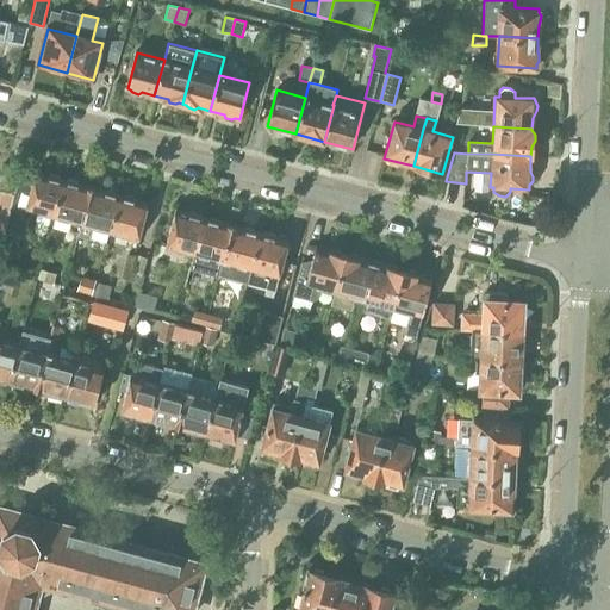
[(20,168),(4,163),(0,179),(0,188),(13,193),(20,168)]
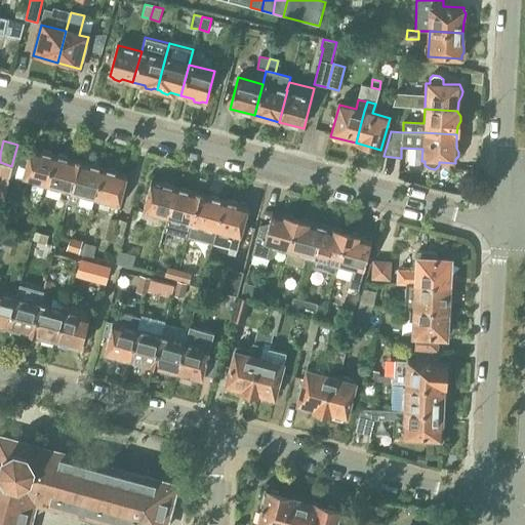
[(46,186),(54,155),(51,154),(51,152),(43,150),(42,152),(31,148),(29,155),(16,152),(7,189),(4,200),(21,204),(28,180),(46,186)]
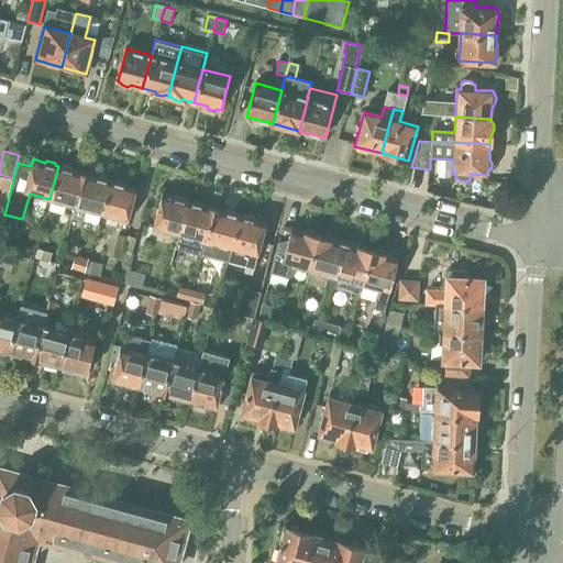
[(63,167),(58,166),(50,199),(76,207),(85,173),(72,169),(73,168),(64,165),(63,167)]
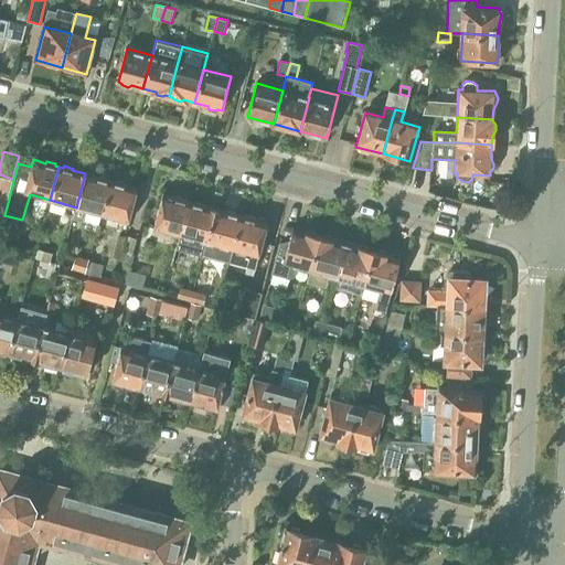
[(102,214),(112,181),(107,180),(105,177),(102,177),(98,177),(85,173),(76,208),(73,219),(83,221),(86,210),(102,214)]
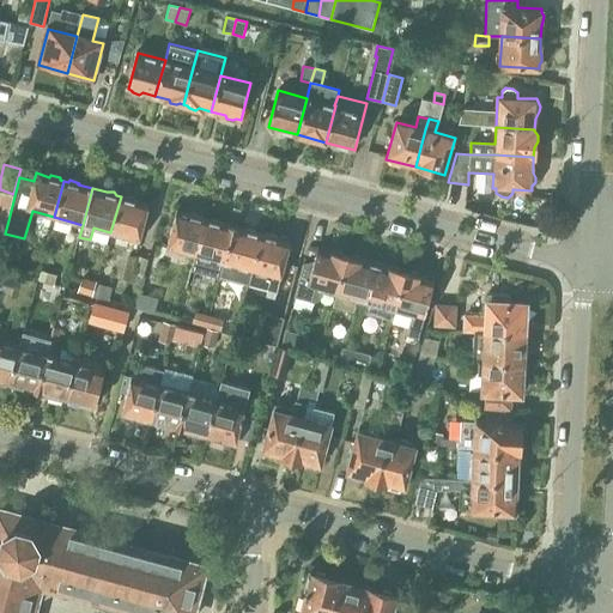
[(126,198),(121,196),(110,232),(139,241),(144,226),(145,226),(146,219),(145,219),(150,204),(134,200),(132,198),(128,196),(126,198)]
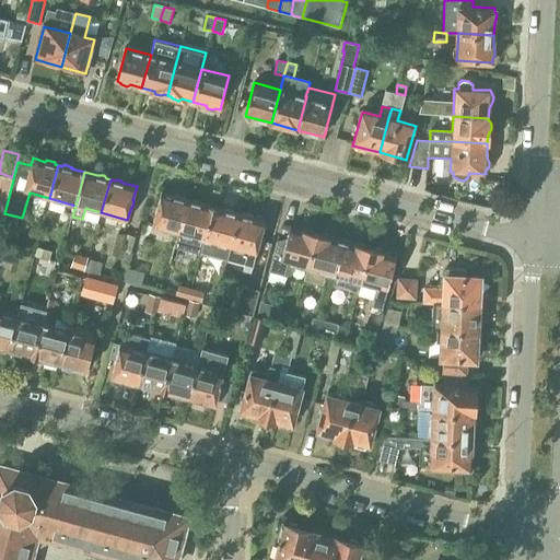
[(153,226),(178,233),(187,199),(184,198),(182,197),(181,196),(179,196),(177,195),(174,196),(163,193),(153,226)]
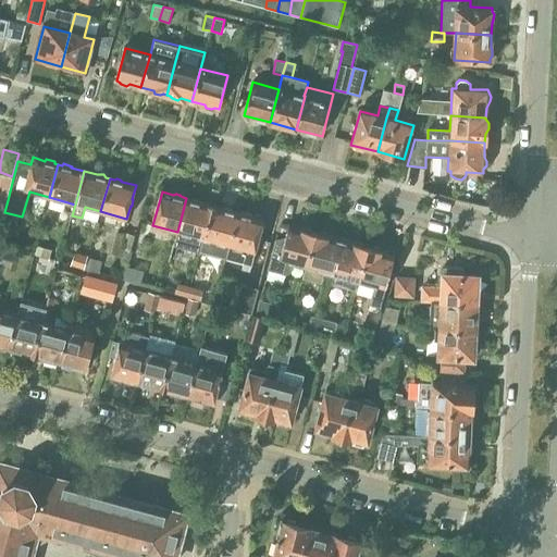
[(186,198),(177,232),(174,245),(200,252),(203,238),(203,239),(212,206),(200,202),(198,200),(196,199),(193,198),(189,199),(186,198)]
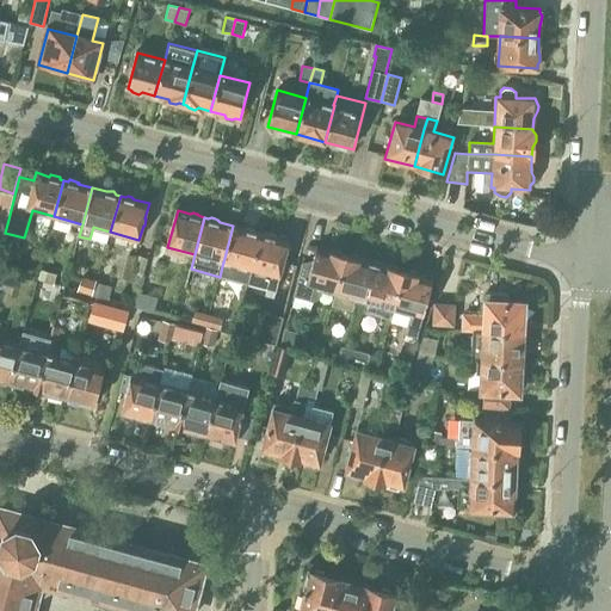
[(245,229),(233,226),(223,263),(251,270),(261,233),(257,232),(255,230),(254,229),(251,228),(248,228),(245,229)]
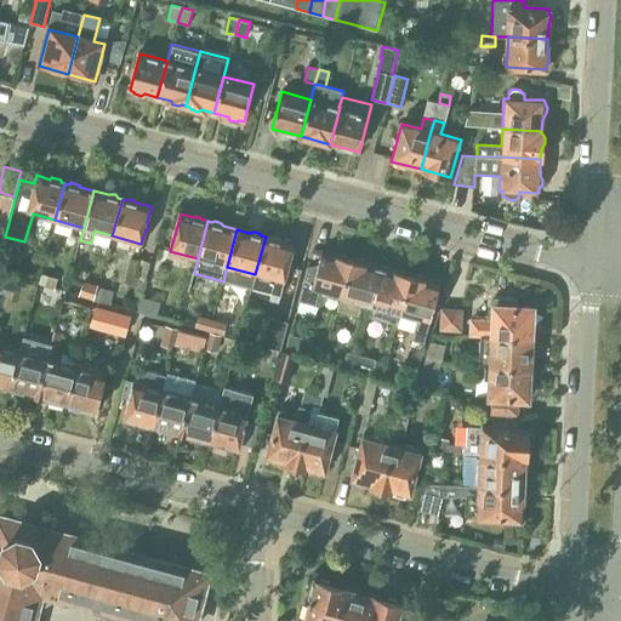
[(296,245),(266,237),(255,274),(251,289),(281,296),(296,245)]
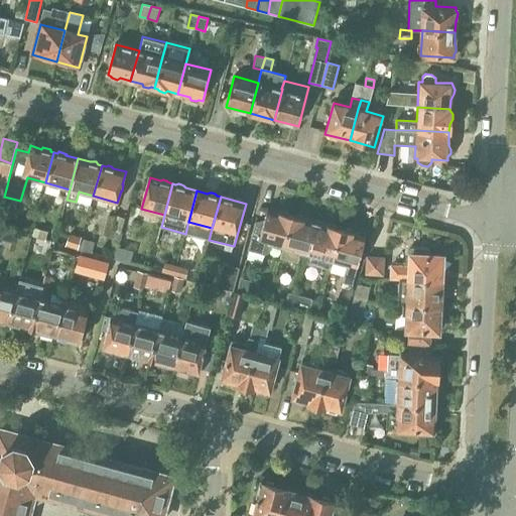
[(271,244),(283,247),(284,247),(292,216),(289,216),(287,213),(281,211),(278,213),(267,210),(265,219),(255,222),(248,250),(265,254),(269,251),(271,244)]
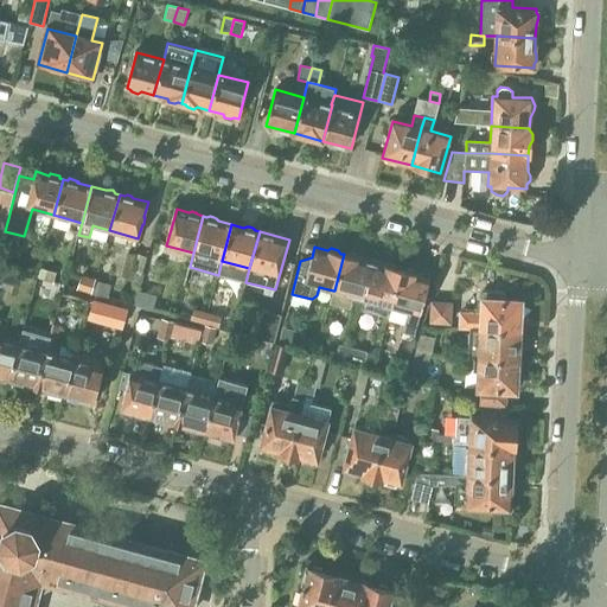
[(334,291),(333,291),(330,302),(350,308),(353,296),(362,299),(363,299),(374,262),(359,259),(357,255),(351,254),(346,255),(344,254),(334,291)]
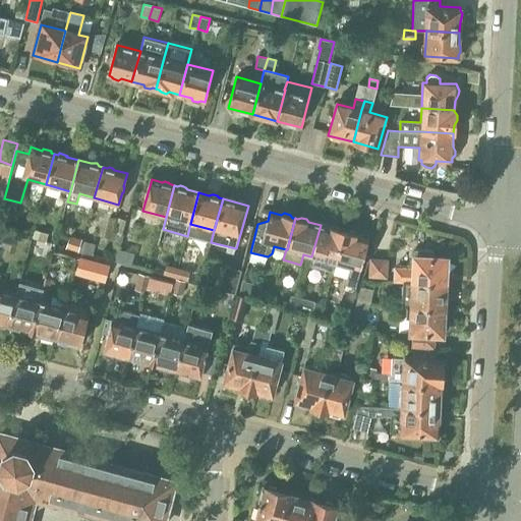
[(311,256),(310,256),(308,265),(333,272),(335,263),(337,264),(345,232),(341,231),(340,228),(334,226),(330,228),(321,225),(311,256)]
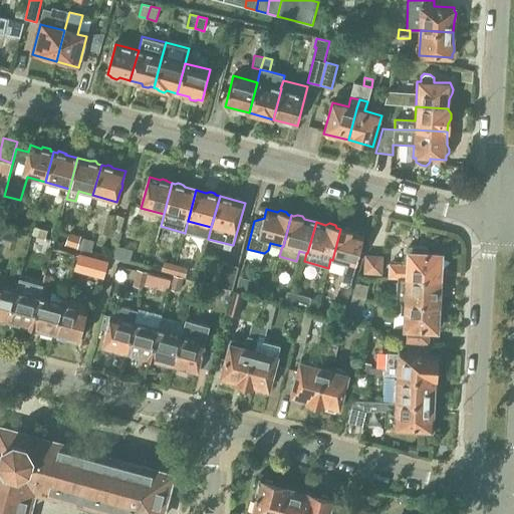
[(32,235),(44,238),(47,230),(35,227),(32,235)]
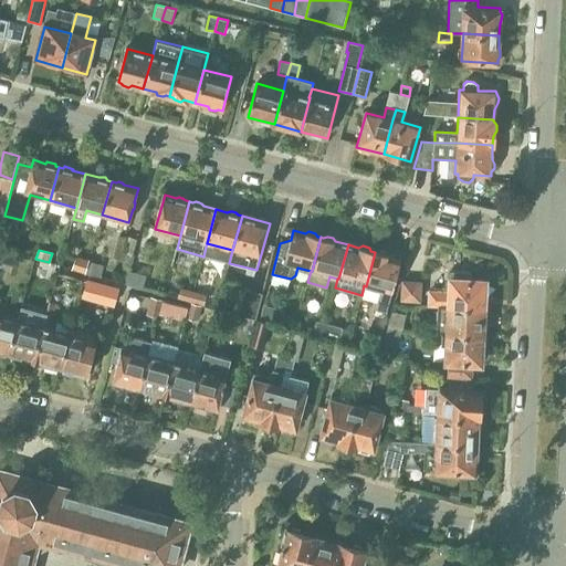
[(376,252),(375,252),(366,286),(380,290),(375,308),(387,312),(401,259),(388,255),(386,252),(379,250),(376,252)]
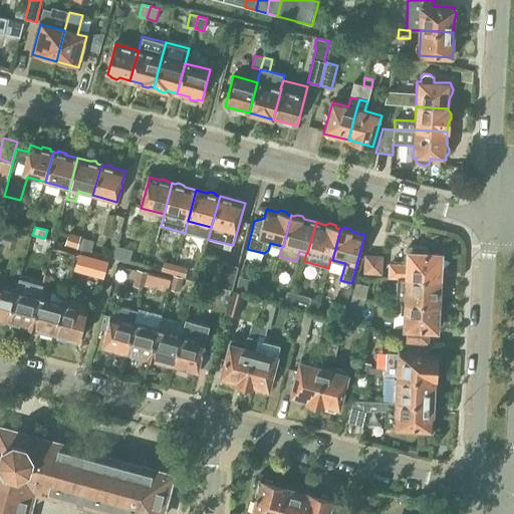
[(67,245),(79,249),(82,238),(81,237),(81,236),(70,233),(67,245)]
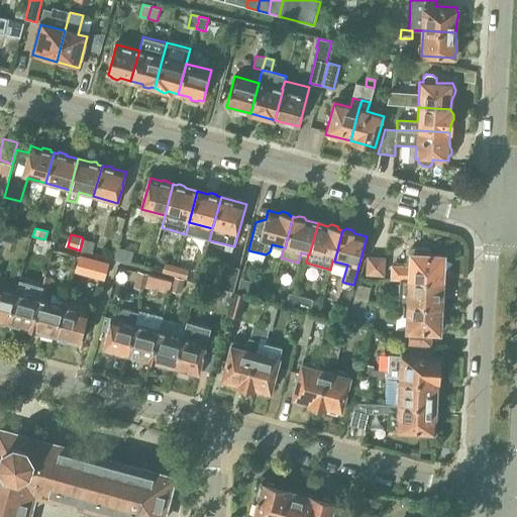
[(83,239),(80,250),(92,253),(95,242),(83,239)]
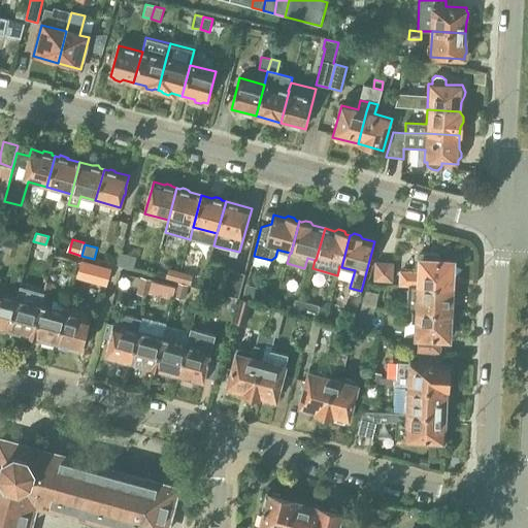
[(419,286),(453,288),(454,261),(439,261),(439,254),(430,251),(421,253),(420,272),(400,272),(400,286),(408,286),(419,286)]
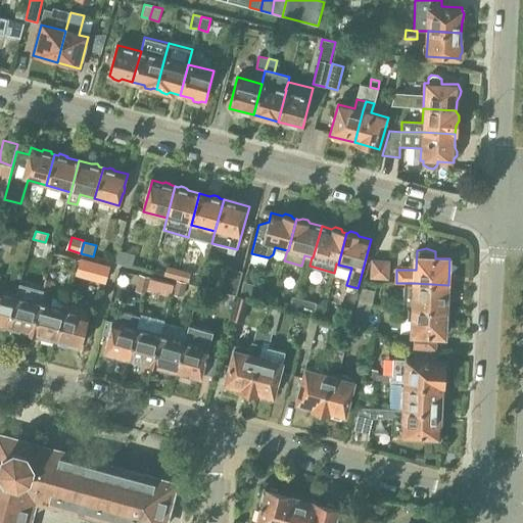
[(135,254),(119,250),(115,263),(132,267),(135,254)]
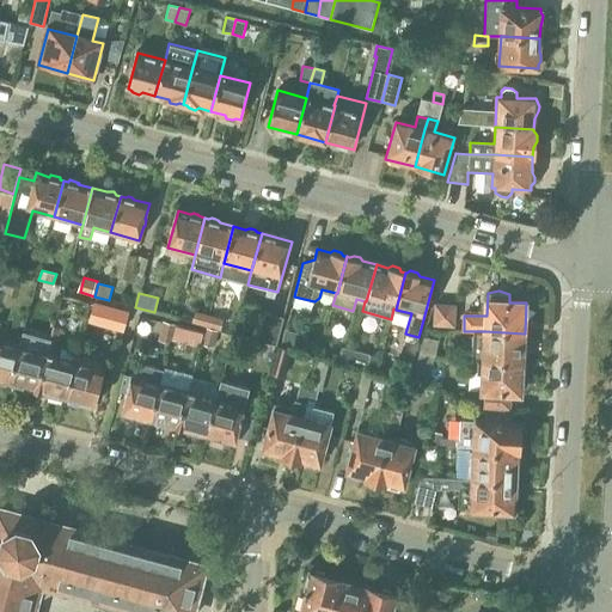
[(106,307),(95,304),(90,319),(103,323),(106,307)]
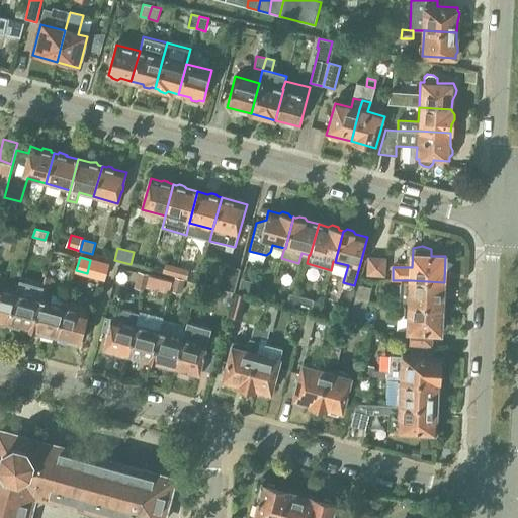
[(384,275),(384,259),(368,258),(367,274),(384,275)]
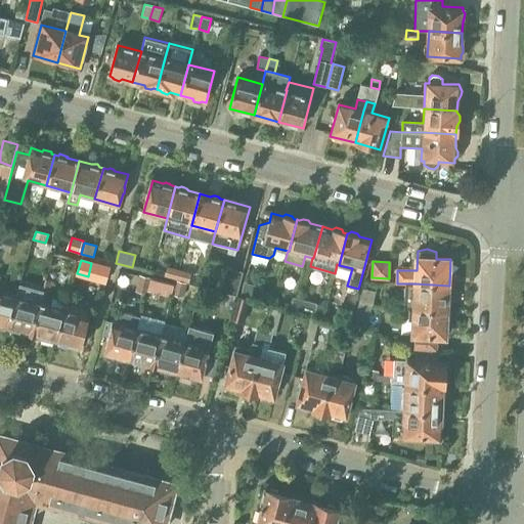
[(164,275),(177,279),(179,269),(167,266),(164,275)]
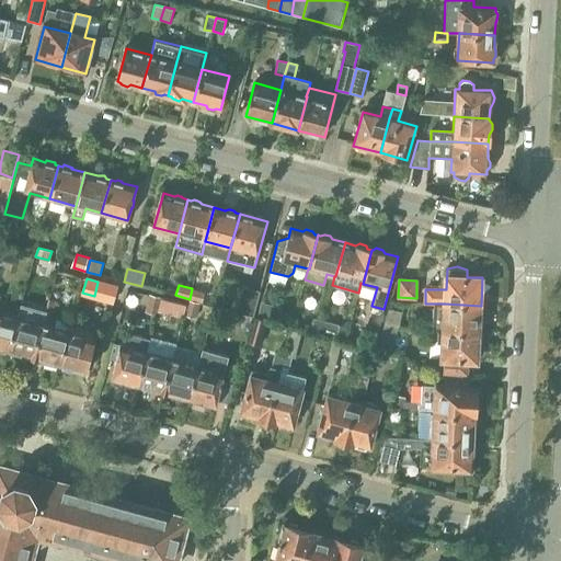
[(243,286),(237,311),(253,316),(260,290),(243,286)]
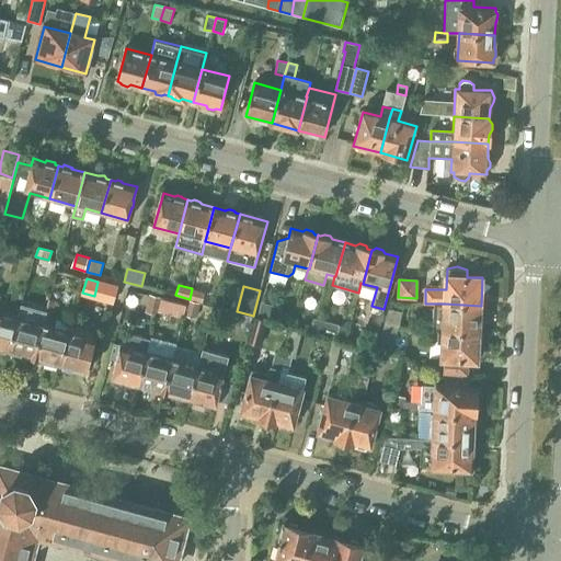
[(192,288),(190,299),(203,302),(205,292),(192,288)]
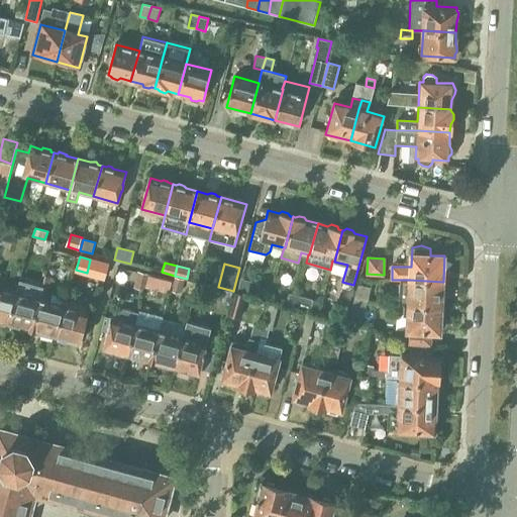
[(0,323),(5,325),(5,323),(7,323),(16,293),(0,288),(0,272),(0,271),(0,323)]
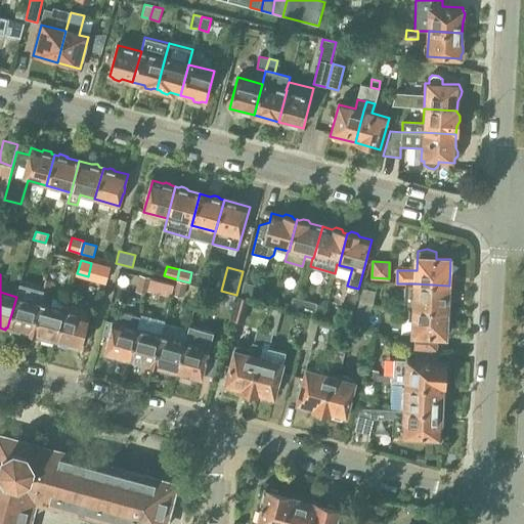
[(146,291),(150,277),(139,274),(135,292),(146,294),(147,292),(146,291)]
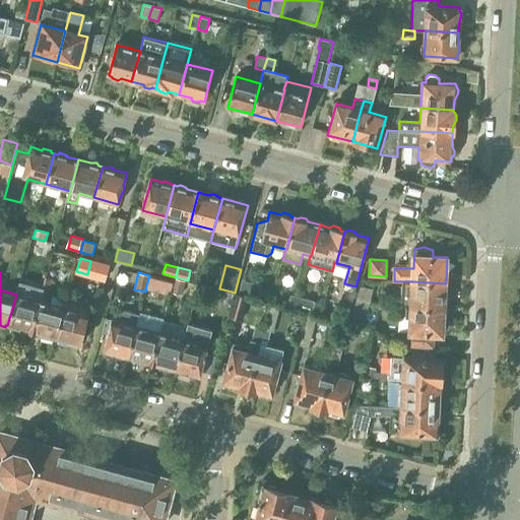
[(145,288),(146,289),(170,295),(173,281),(149,275),(145,288)]
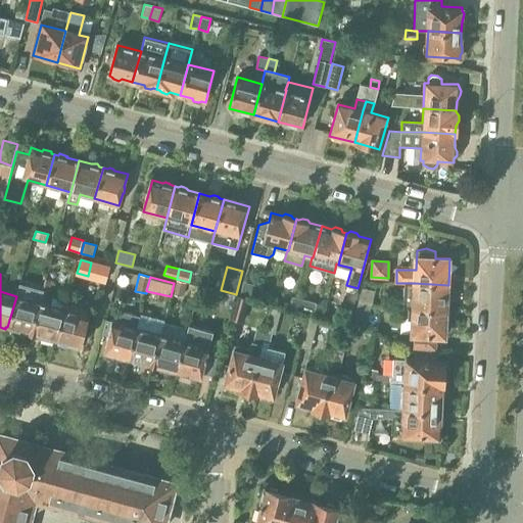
[(177,280),(173,294),(183,296),(187,282),(177,280)]
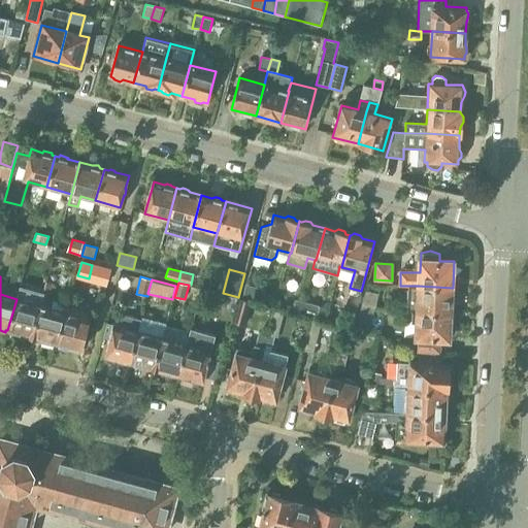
[(246,284),(243,295),(263,300),(266,290),(246,284)]
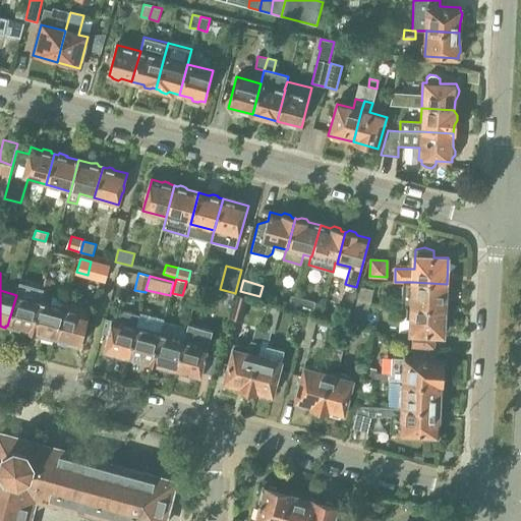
[(401,306),(404,307),(412,307),(445,309),(447,284),(413,282),(403,282),(402,298),(401,306)]
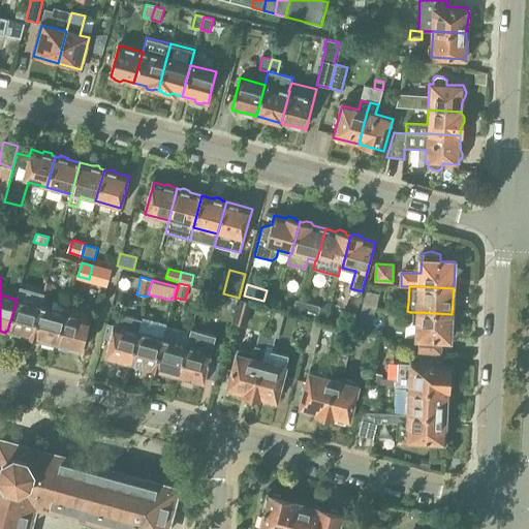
[(366,291),(362,308),(376,311),(379,294),(366,291)]
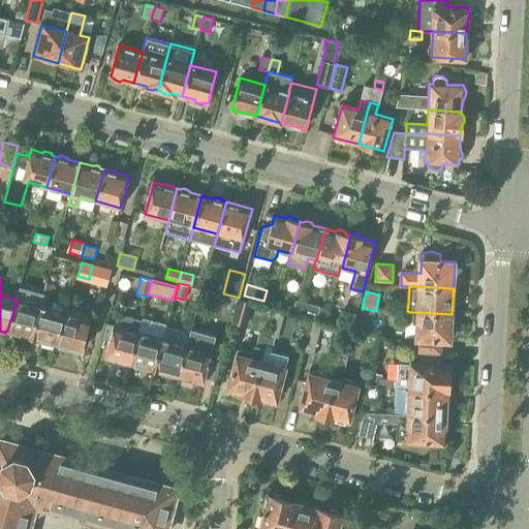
[(17,300),(7,331),(10,332),(9,334),(21,337),(22,335),(32,338),(40,306),(17,300)]
